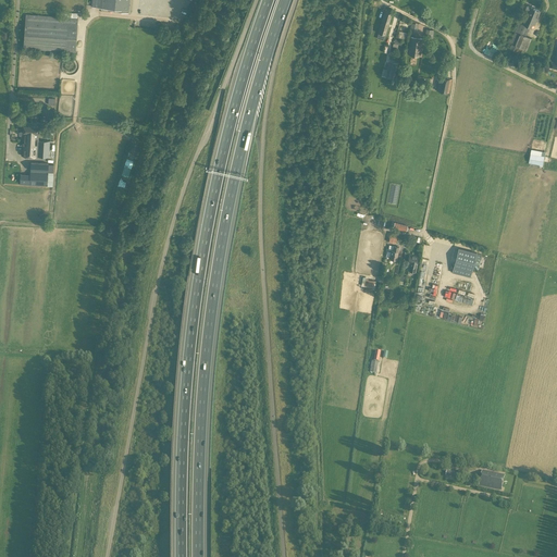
[(91,0),(91,7),(101,7),(101,8),(121,10),(121,12),(128,12),(128,0),(91,0)]
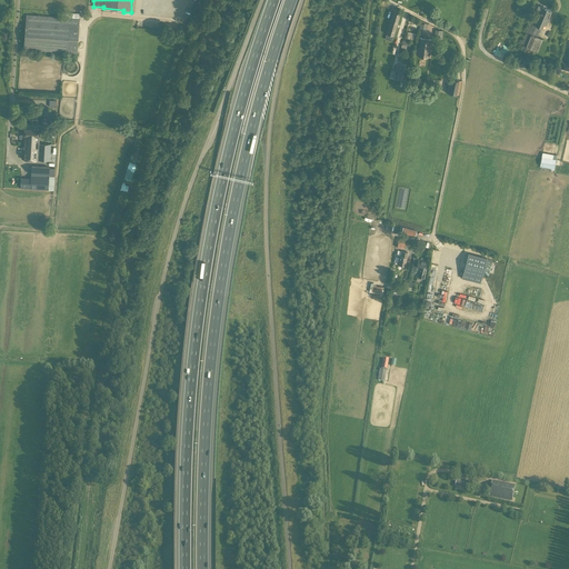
[(537,37),(541,27),(545,28),(552,11),(539,6),(537,10),(539,11),(535,23),(530,22),(521,45),(523,46),(521,50),(532,55),(533,50),(538,51),(543,39),(537,37)]
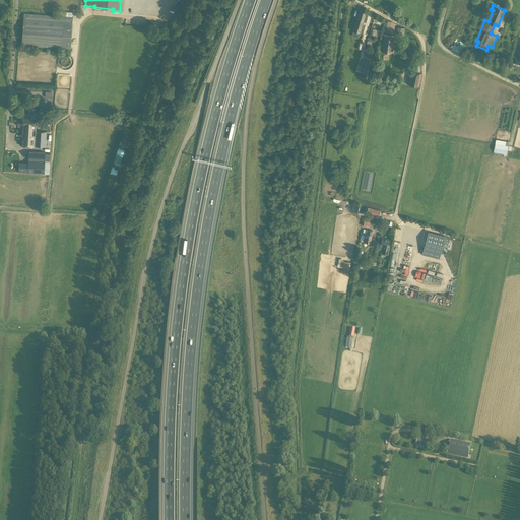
[(356,18),(353,30),(360,33),(366,12),(360,10),(358,18),(356,18)]
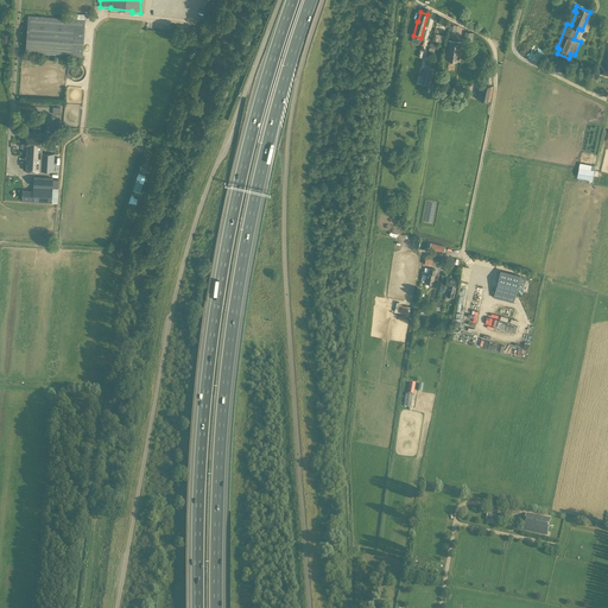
[(29,16),(26,52),(82,56),(86,20),(29,16)]
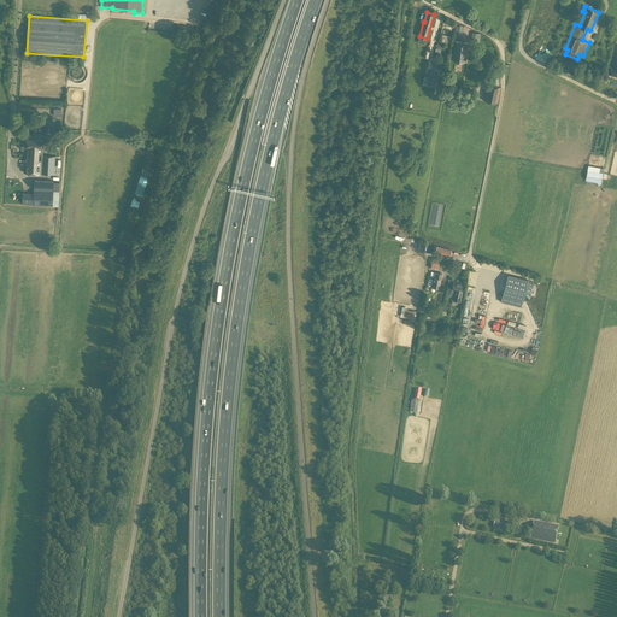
[(456,25),(444,23),(439,41),(451,43),(456,25)]
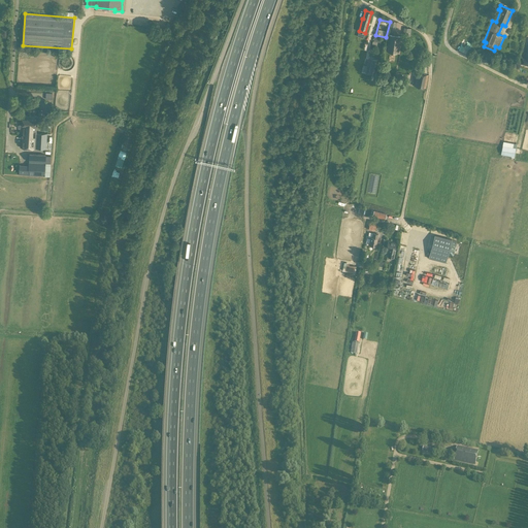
[(397,29),(399,23),(391,21),(390,28),(397,29)]
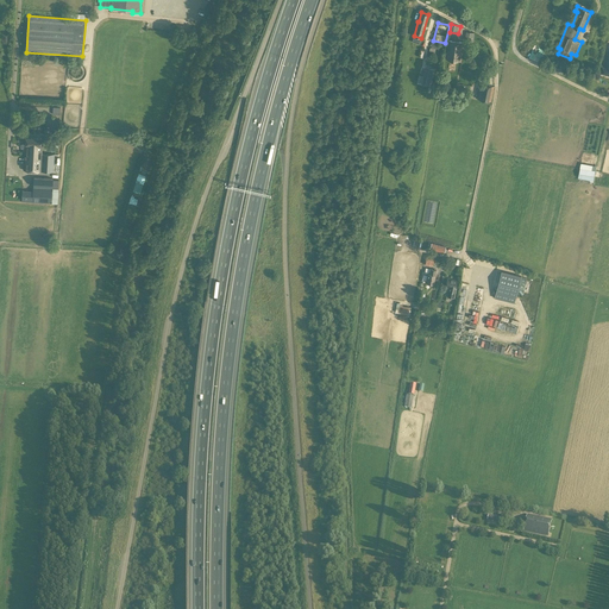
[(447,52),(445,52),(445,57),(446,57),(446,58),(459,61),(462,43),(449,41),(447,52)]
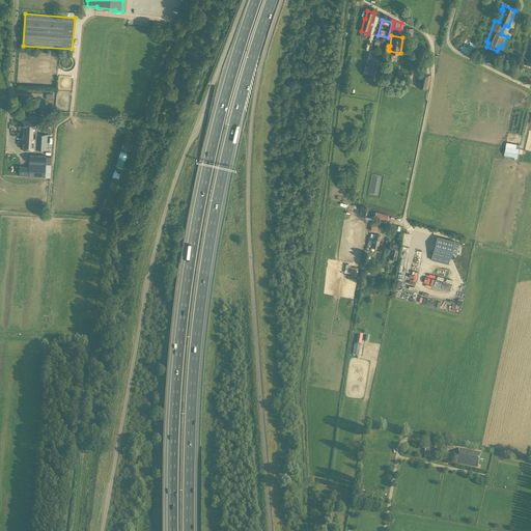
[(371,57),(369,70),(375,72),(379,59),(371,57)]
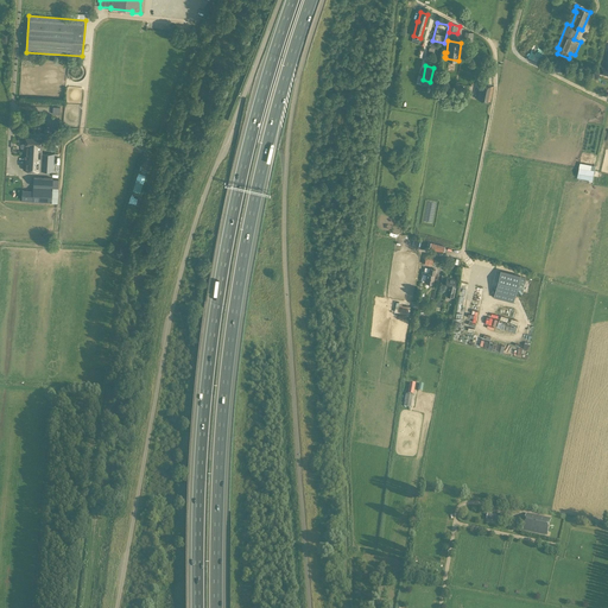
[(480,83),(476,99),(491,101),(493,87),(480,83)]
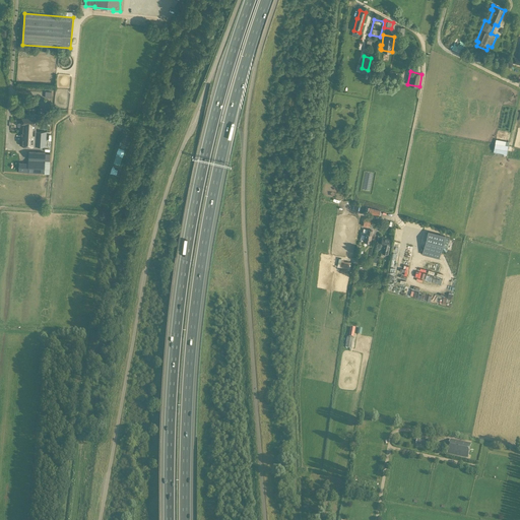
[(18,124),(18,125),(19,126),(20,126),(21,126),(20,145),(35,146),(36,131),(36,129),(37,124),(21,123),(20,123),(19,124),(18,124)]
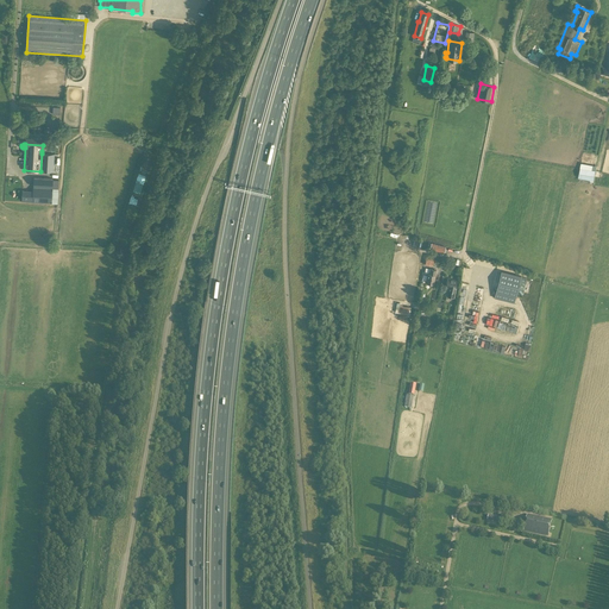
[(42,154),(41,171),(54,171),(55,155),(42,154)]
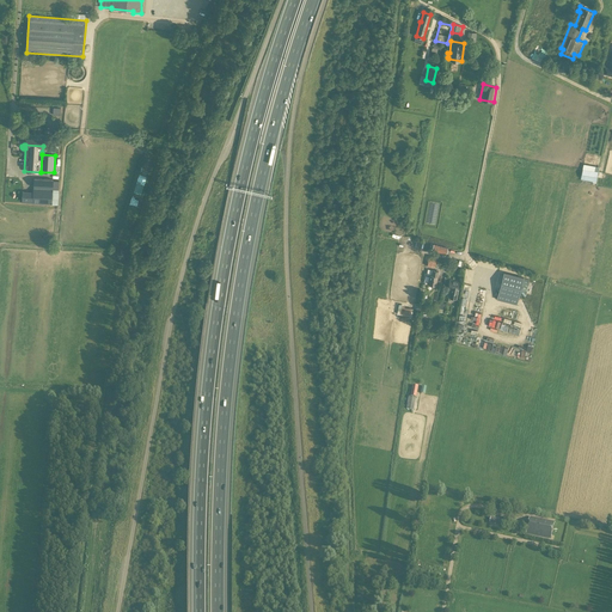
[(583,169),(581,178),(597,182),(599,171),(583,169)]
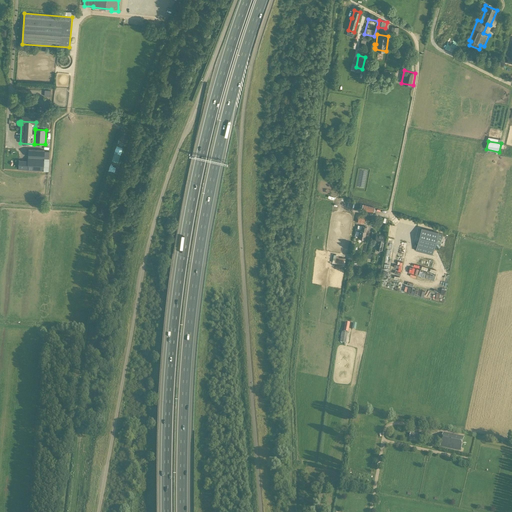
[(19,160),(18,169),(27,170),(43,170),(49,171),(49,158),(44,158),(44,150),(28,149),(28,160),(19,160)]
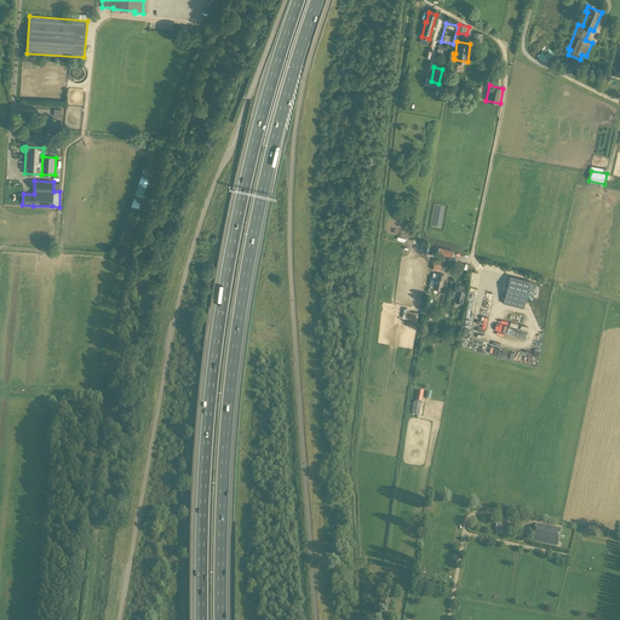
[(437,253),(452,257),(453,251),(438,247),(437,253)]
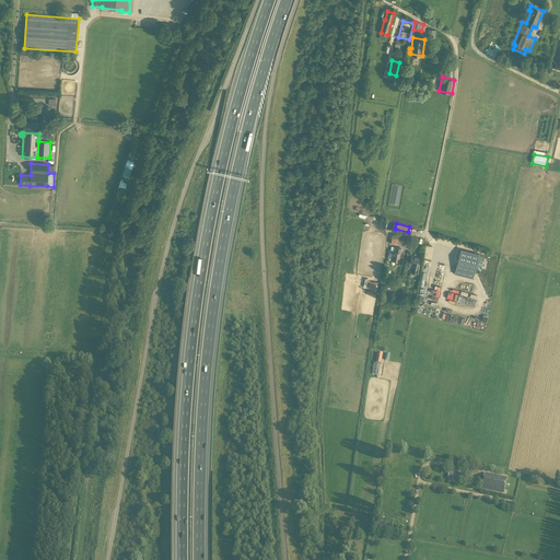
[(393,252),(392,259),(398,260),(400,248),(396,247),(395,252),(393,252)]
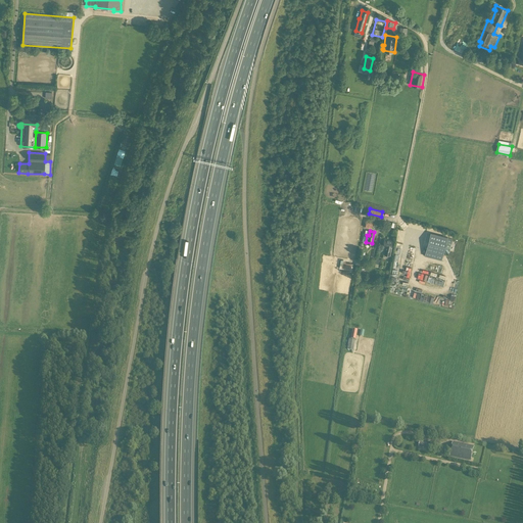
[(430,233),(425,250),(442,254),(447,237),(430,233)]
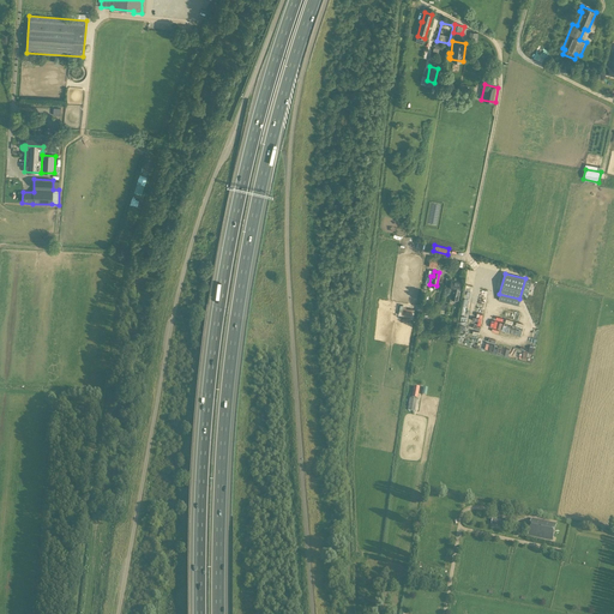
[(451,281),(450,288),(452,289),(451,299),(457,300),(458,300),(459,290),(461,292),(462,289),(459,288),(461,282),(451,281)]
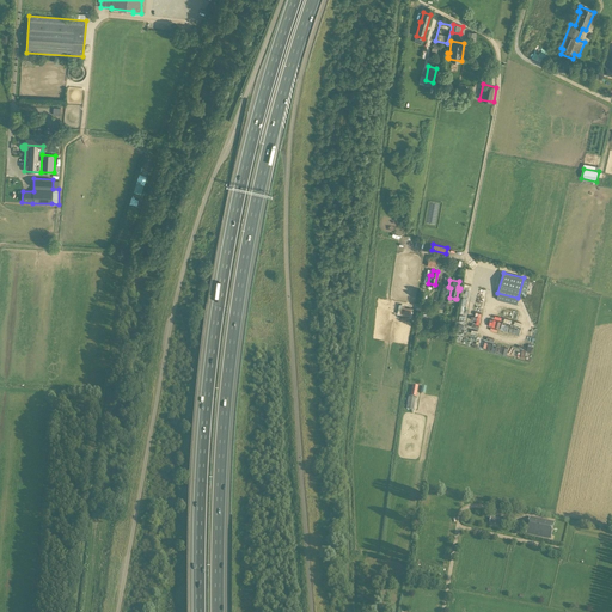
[(398,313),(411,316),(412,307),(405,306),(407,304),(399,303),(398,313)]
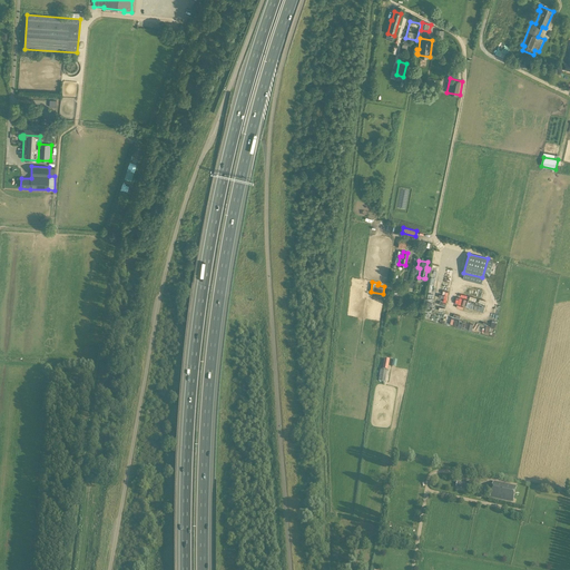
[(470,322),(461,320),(459,326),(465,328),(467,326),(473,330),(477,318),(471,316),(470,322)]
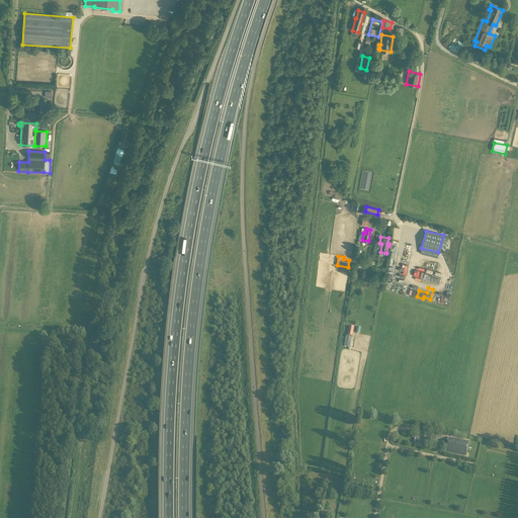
[(348,327),(347,336),(345,336),(343,346),(349,347),(353,328),(348,327)]
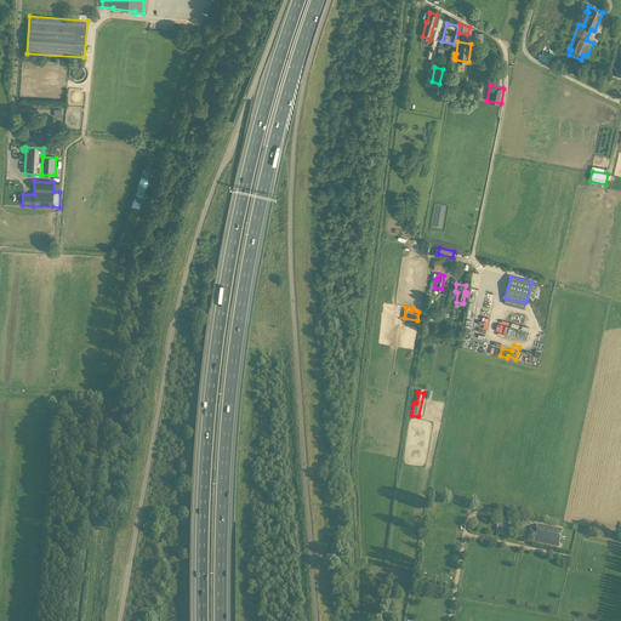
[(537,525),(534,541),(559,547),(563,531),(537,525)]
